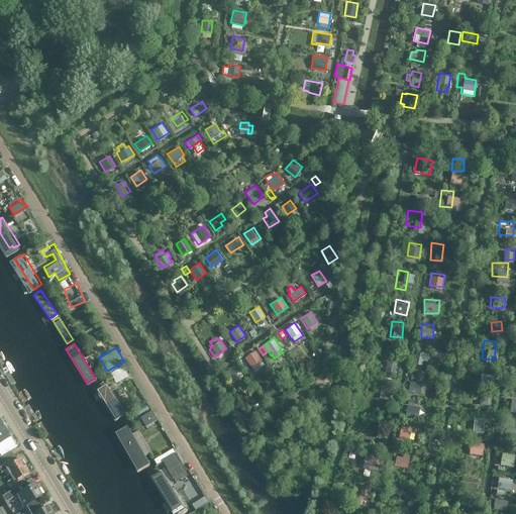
[(423,348),(412,347),(410,365),(421,366),(423,348)]
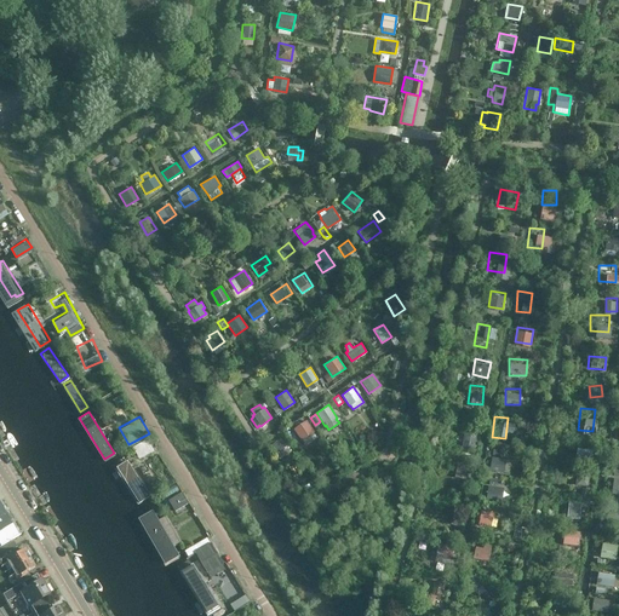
[(314,431),(307,419),(292,429),(301,439),(302,438),(305,444),(316,436),(313,432),(314,431)]
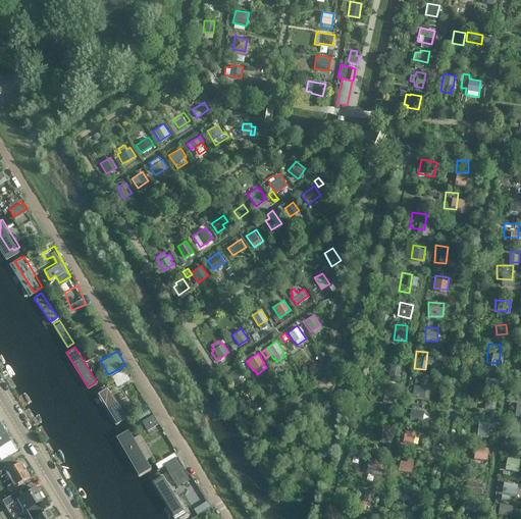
[(235,364),(225,369),(233,381),(243,375),(235,364)]
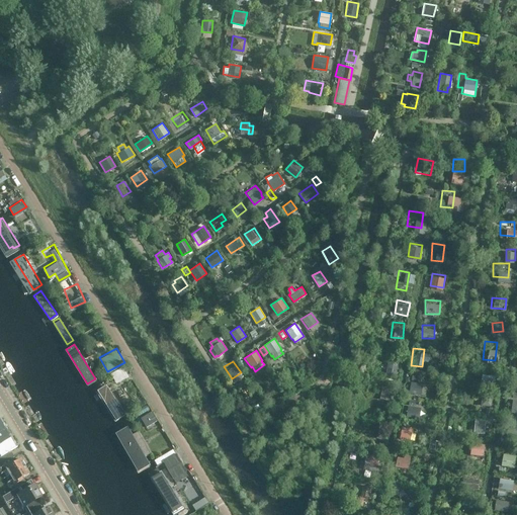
[(384,361),(383,371),(394,373),(395,363),(384,361)]
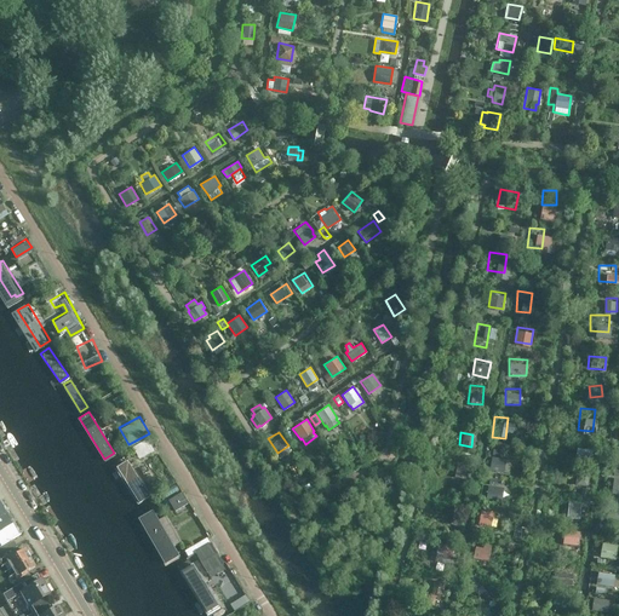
[(577,444),(577,454),(590,455),(591,445),(577,444)]
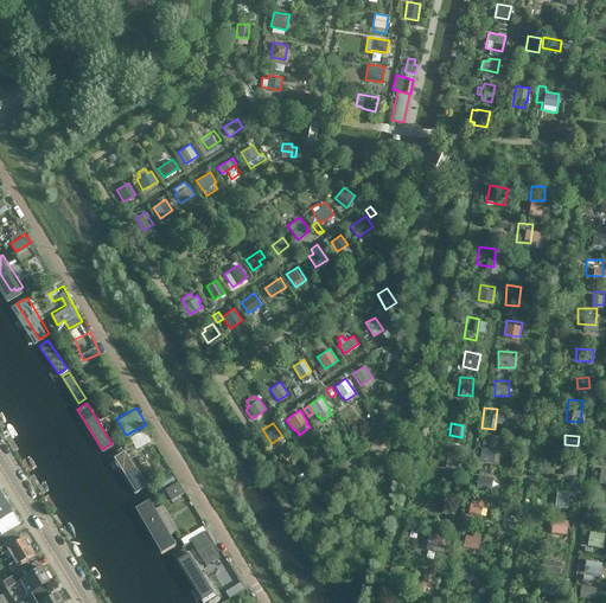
[(495,446),(480,444),(479,459),(493,460),(495,446)]
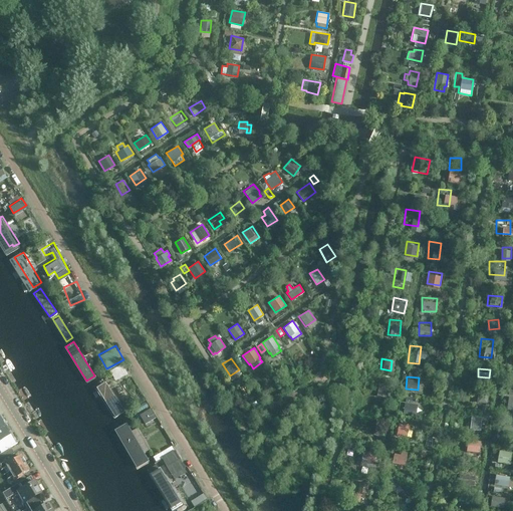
[(123,410),(104,380),(96,387),(96,388),(96,390),(97,391),(98,393),(99,394),(100,395),(101,396),(103,397),(114,415),(123,410)]
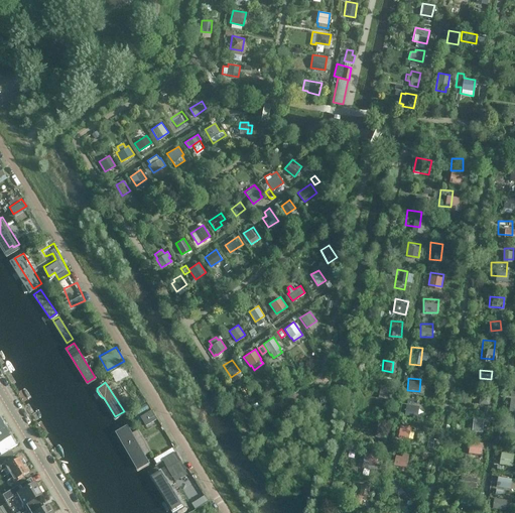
[(384,397),(386,383),(372,382),(371,395),(384,397)]
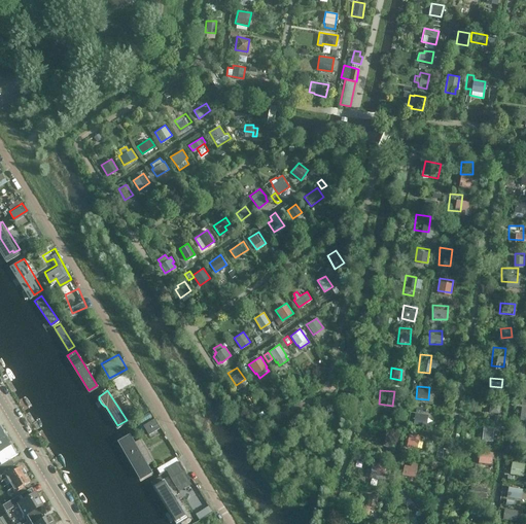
[(496,398),(485,397),(484,411),(495,411),(496,398)]
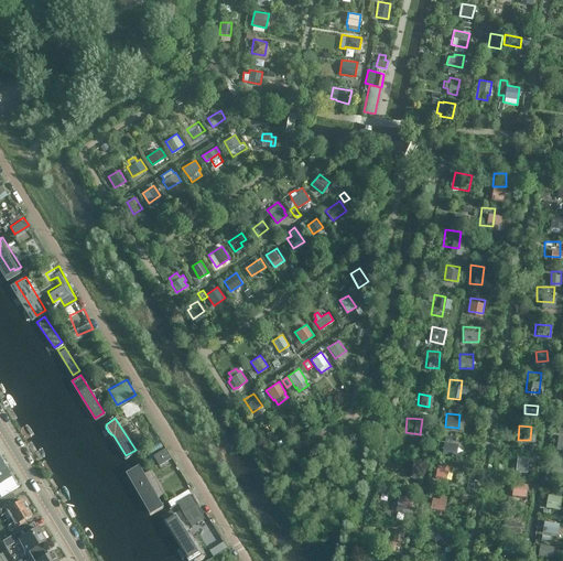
[(451,440),(437,439),(436,455),(450,456),(451,440)]
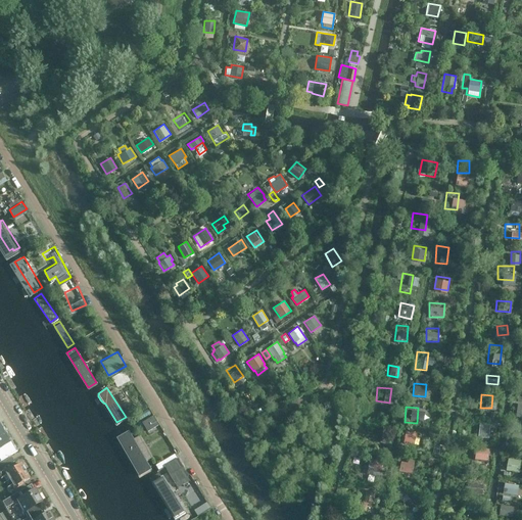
[(157,423),(152,415),(142,421),(147,429),(157,423)]
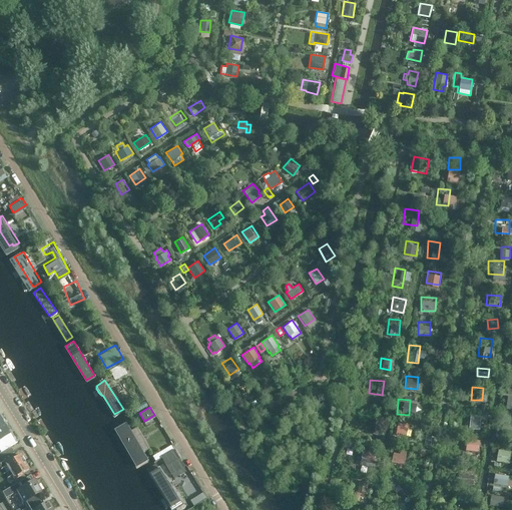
[(478,411),(468,410),(466,424),(476,425),(478,411)]
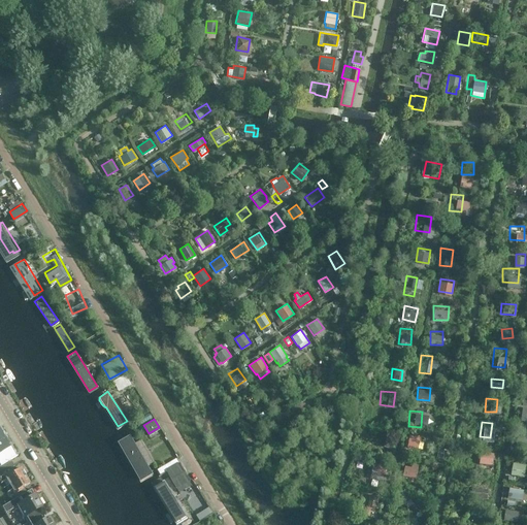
[(421,434),(408,433),(408,445),(420,446),(421,434)]
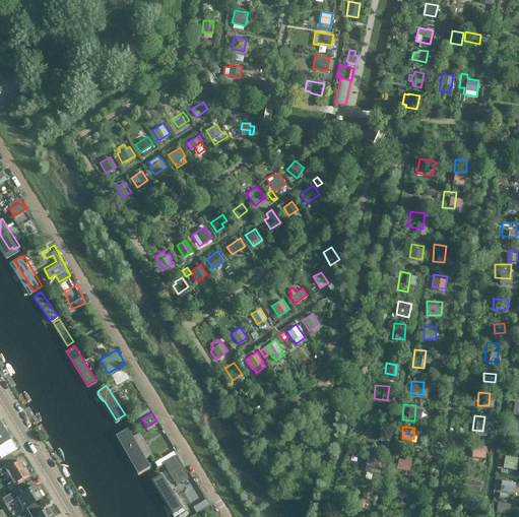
[(148,464),(127,428),(120,432),(122,436),(119,438),(138,470),(148,464)]
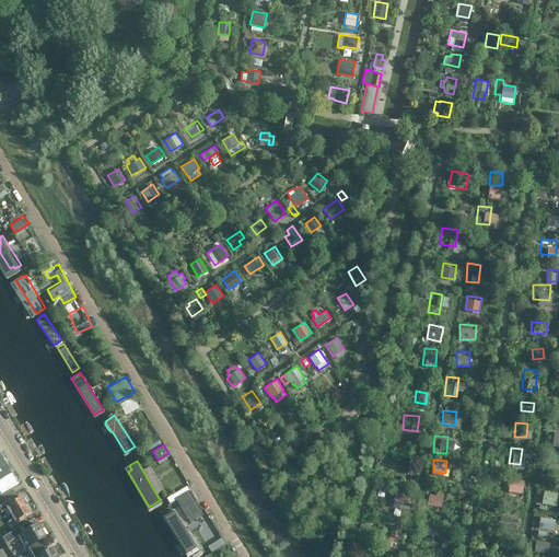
[(6,462),(0,464),(0,477),(12,472),(6,462)]
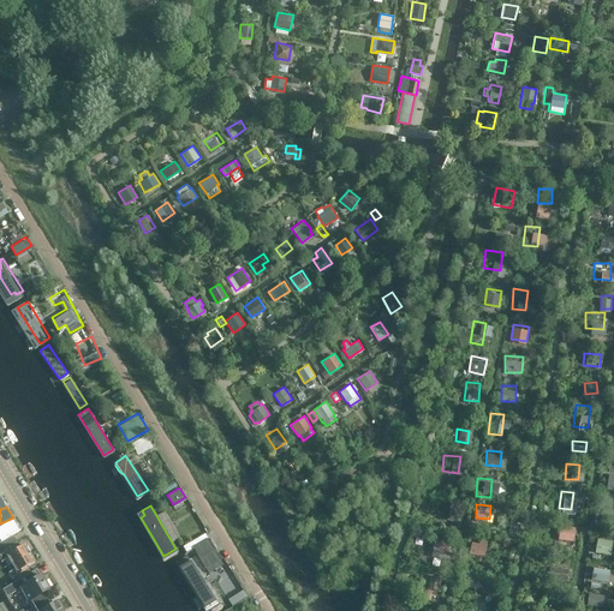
[(613,507),(601,507),(601,523),(613,523),(613,507)]
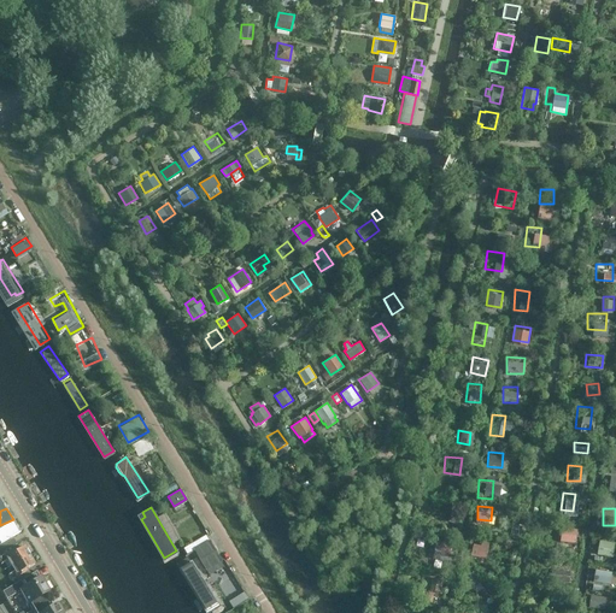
[(13,519),(0,525),(0,550),(16,542),(11,535),(19,530),(13,519)]
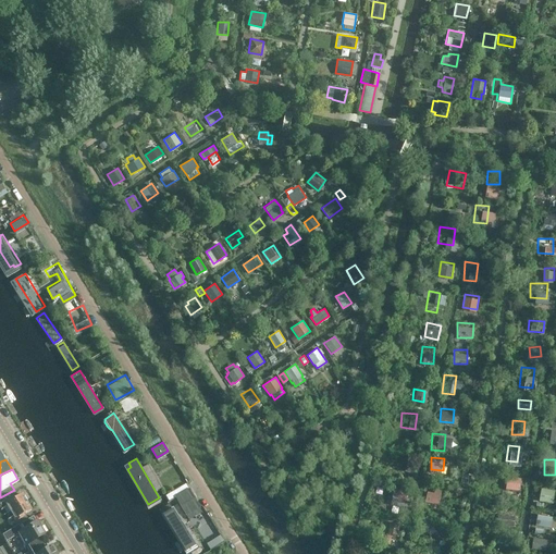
[(521,476),(507,474),(505,488),(519,490),(521,476)]
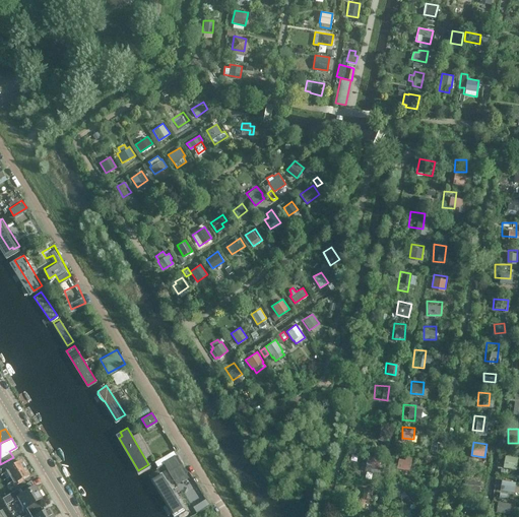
[(409,467),(404,453),(393,457),(398,470),(409,467)]
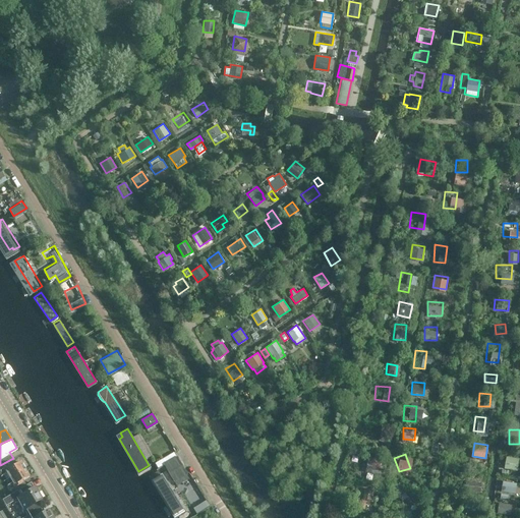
[(517,455),(504,454),(504,465),(517,465),(517,455)]
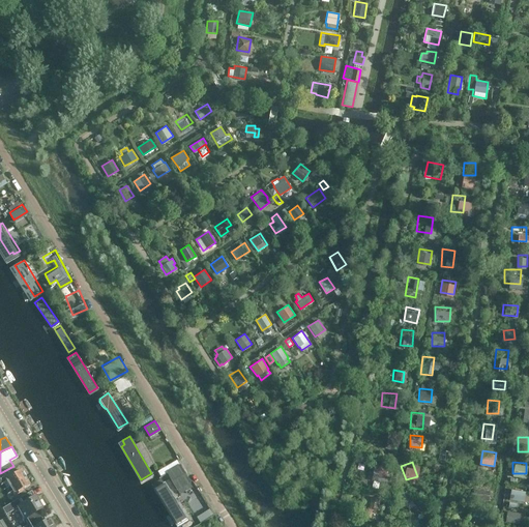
[(364,473),(378,474),(378,463),(364,463),(364,473)]
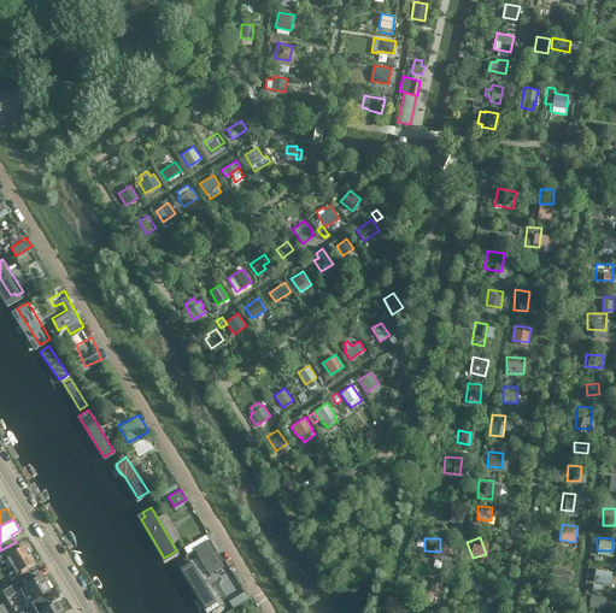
[(209,540),(194,548),(205,567),(220,559),(209,540)]
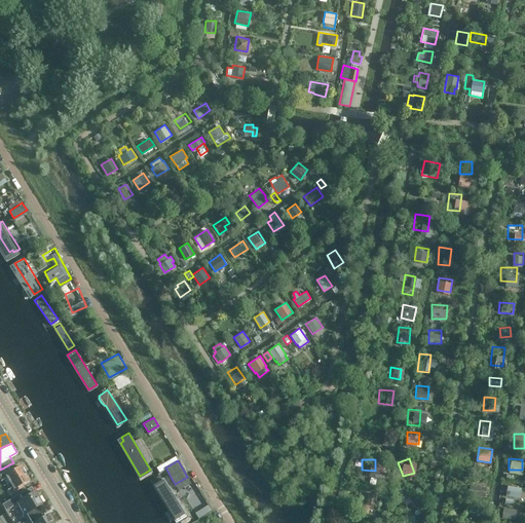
[(6,477),(8,481),(24,472),(19,464),(11,470),(10,467),(0,472),(0,480),(6,477)]
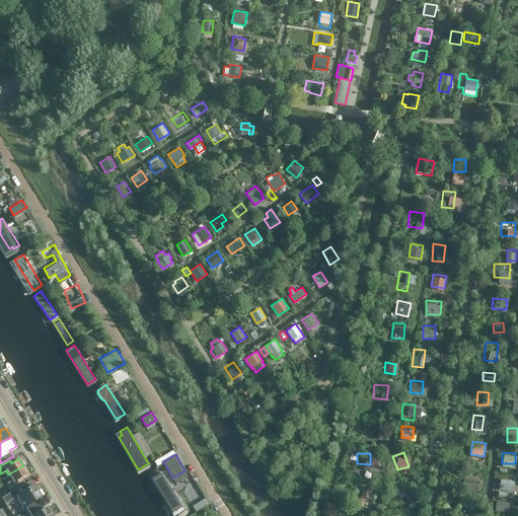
[(23,465),(8,474),(11,480),(5,483),(8,488),(21,480),(20,477),(27,472),(23,465)]
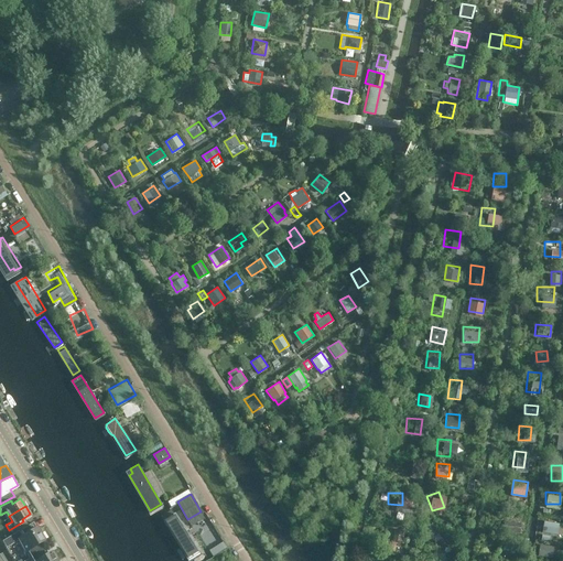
[(175,511),(163,518),(187,558),(199,551),(175,511)]
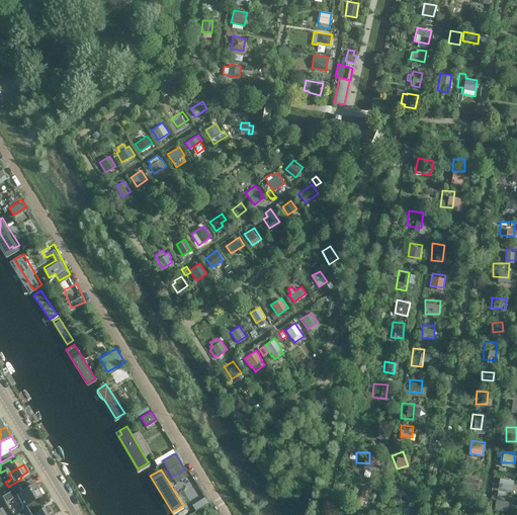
[(477,477),(462,475),(460,485),(475,488),(477,477)]
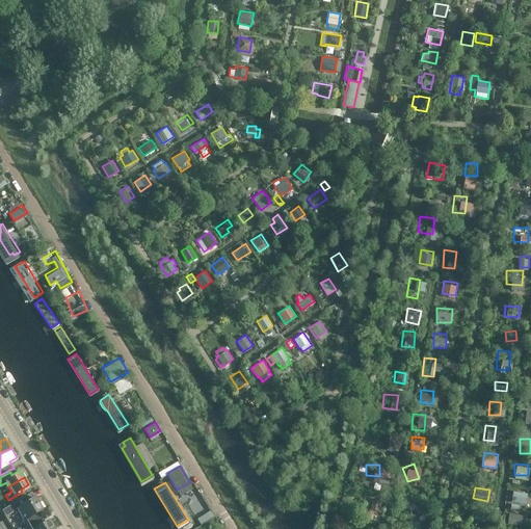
[(511,488),(511,501),(526,502),(527,490),(511,488)]
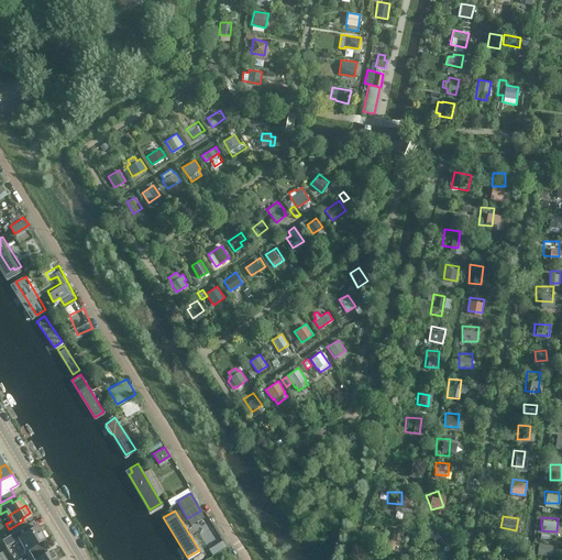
[(1,538),(6,545),(18,537),(29,555),(40,549),(35,544),(43,539),(32,520),(1,538)]
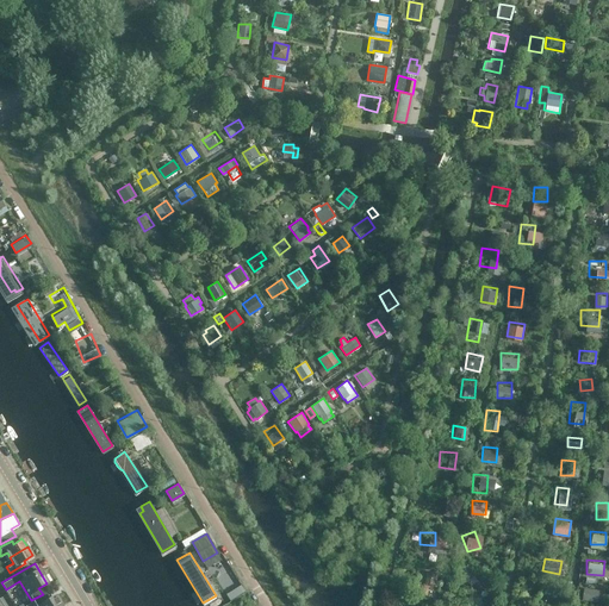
[(439,569),(426,569),(426,582),(439,582),(439,569)]
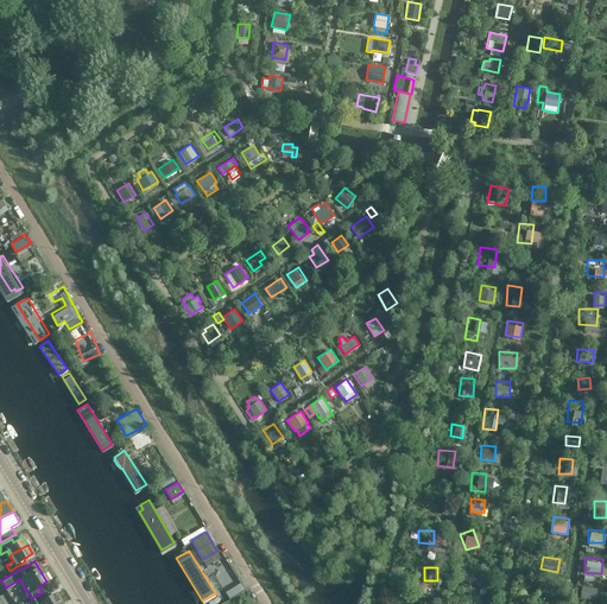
[(594,584),(581,584),(581,599),(594,599),(594,584)]
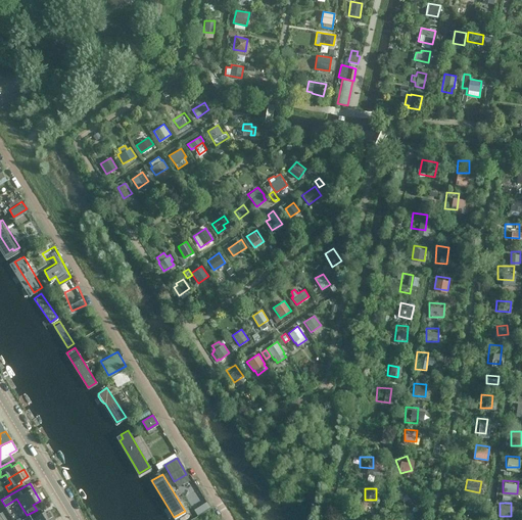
[(40,515),(37,510),(27,515),(30,519),(51,519),(46,511),(40,515)]
